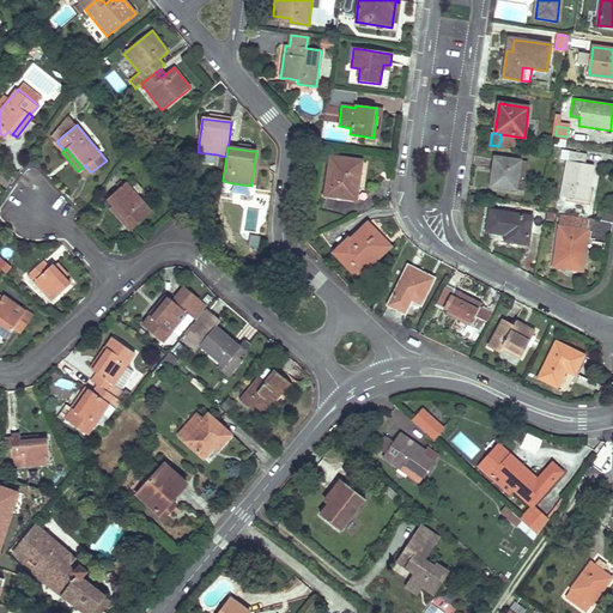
[(587,156),(562,151),(560,159),(568,161),(560,196),(587,201),(594,167),(586,164),(587,156)]
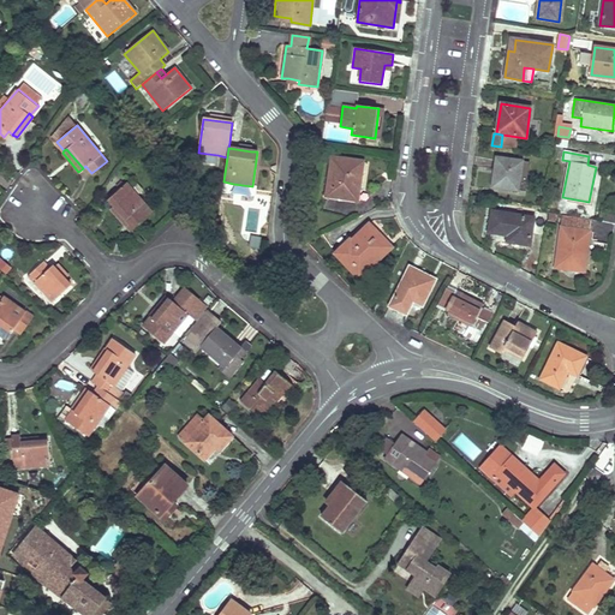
[(218,155),(198,153),(197,162),(216,165),(218,155)]
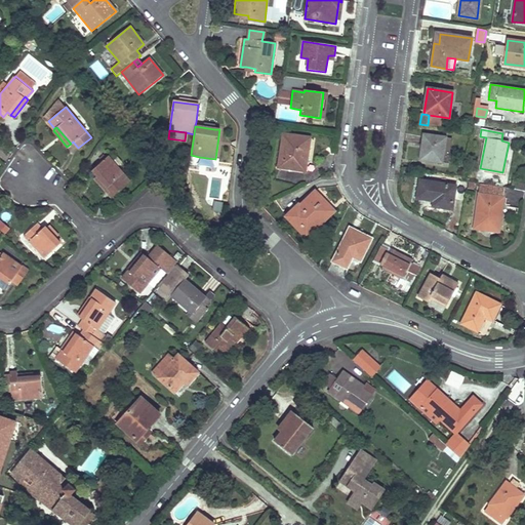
[(305,171),(310,137),(283,134),(279,167),(305,171)]
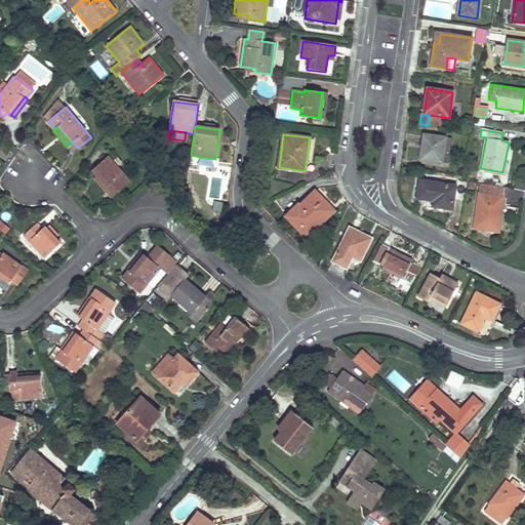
[(423,134),(420,160),(442,162),(445,137),(423,134)]
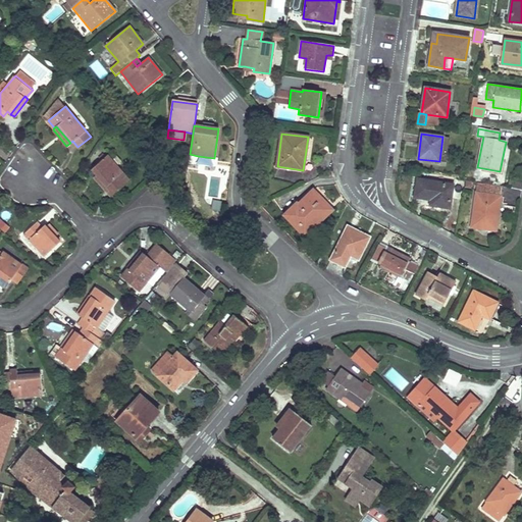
[(110,183),(112,185),(115,188),(127,176),(108,154),(93,168),(96,172),(106,184),(107,185),(110,183)]
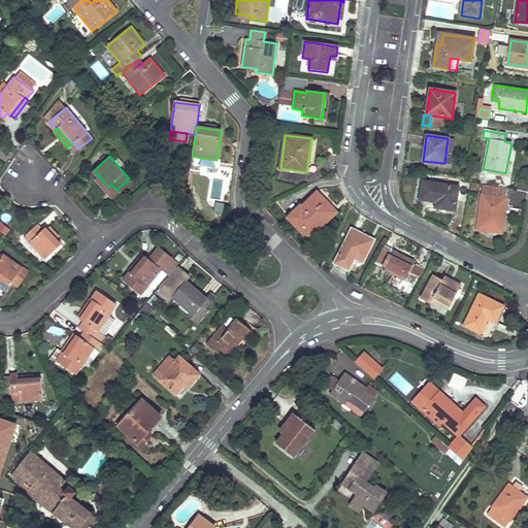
[(94,176),(104,188),(107,186),(97,174),(94,176)]
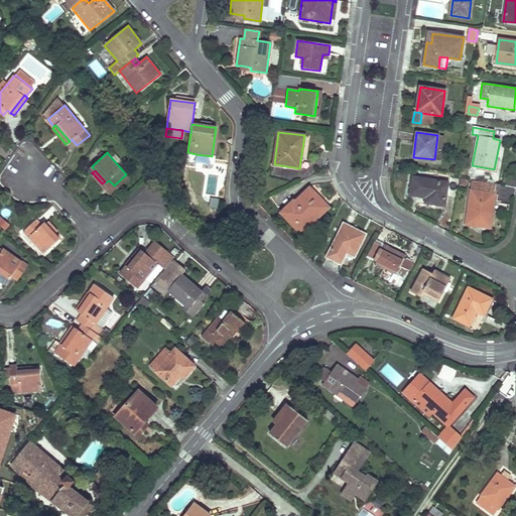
[(515,184),(515,177),(507,176),(506,186),(515,187),(515,184)]
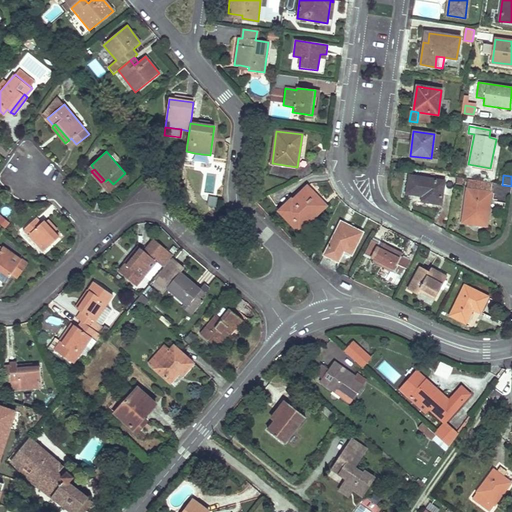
[(444,181),(409,176),(406,194),(422,196),(422,202),(441,205),(444,181)]
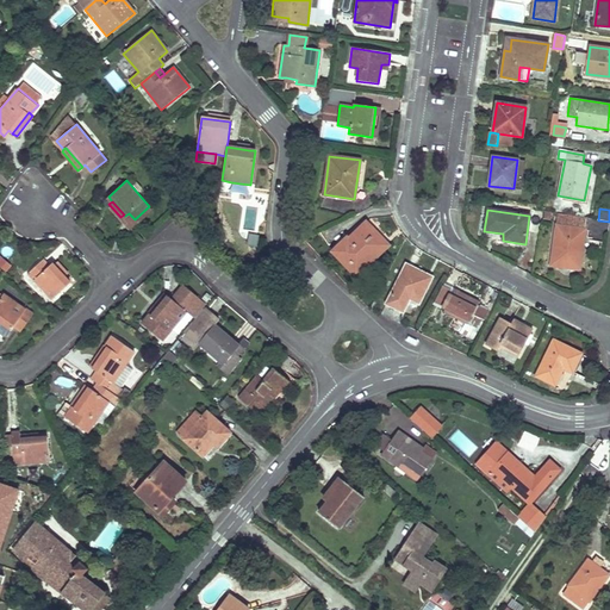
[(586,218),(558,215),(551,266),(578,269),(579,254),(578,254),(580,240),(584,240),(586,218)]
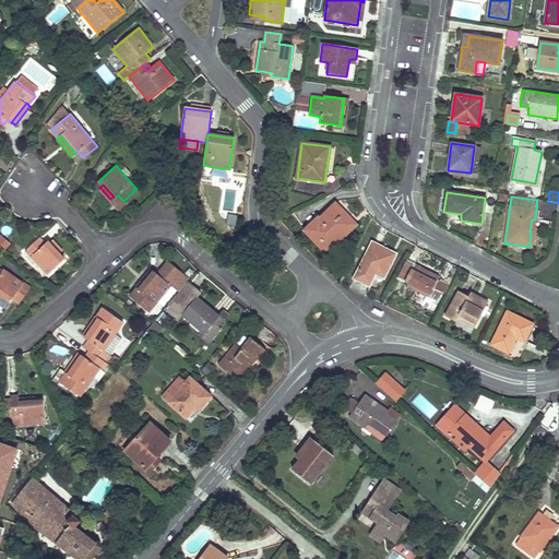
[(305,230),(326,253),(342,238),(337,235),(352,222),(335,203),(319,219),(318,217),(305,230)]
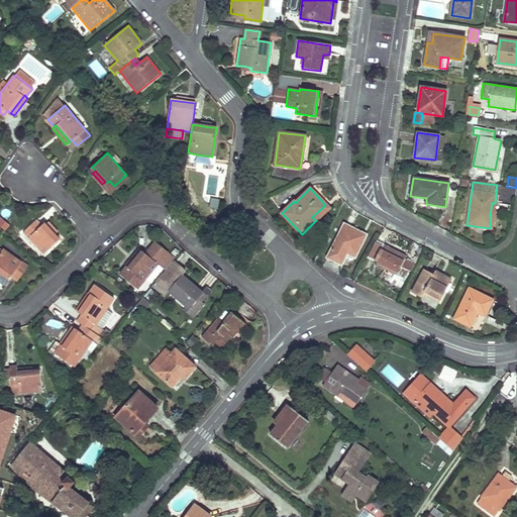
[(206,189),(207,208),(218,208),(218,197),(214,198),(214,189),(206,189)]
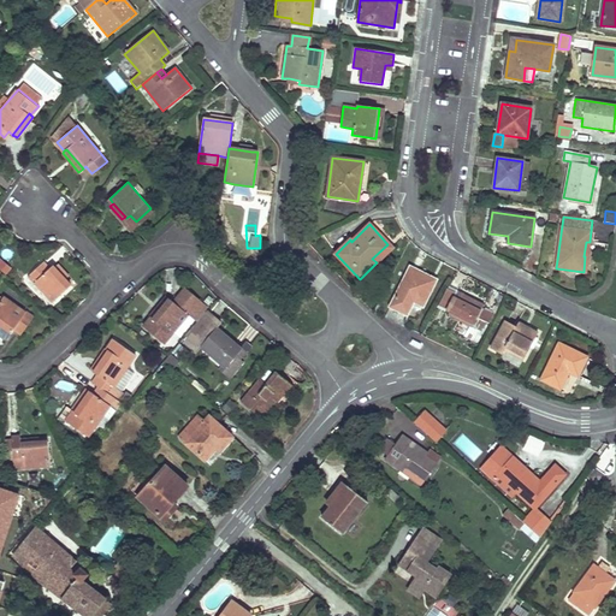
[(377,262),(392,248),(388,244),(372,259),(377,262)]
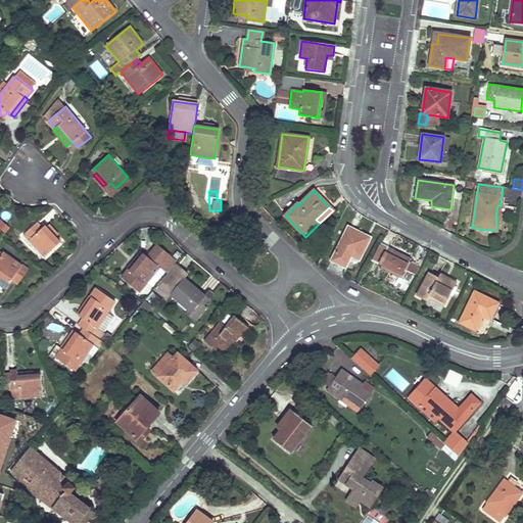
[(0,220),(0,229),(5,232),(9,225),(0,220)]
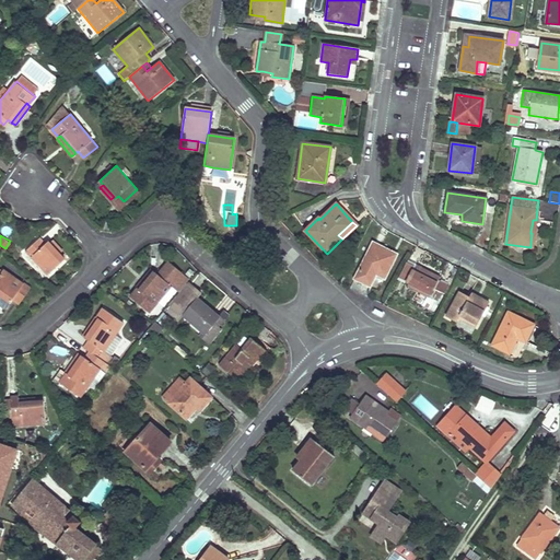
[(49,271),(57,265),(65,257),(60,253),(54,246),(49,242),(47,241),(45,243),(39,237),(27,249),(49,271)]
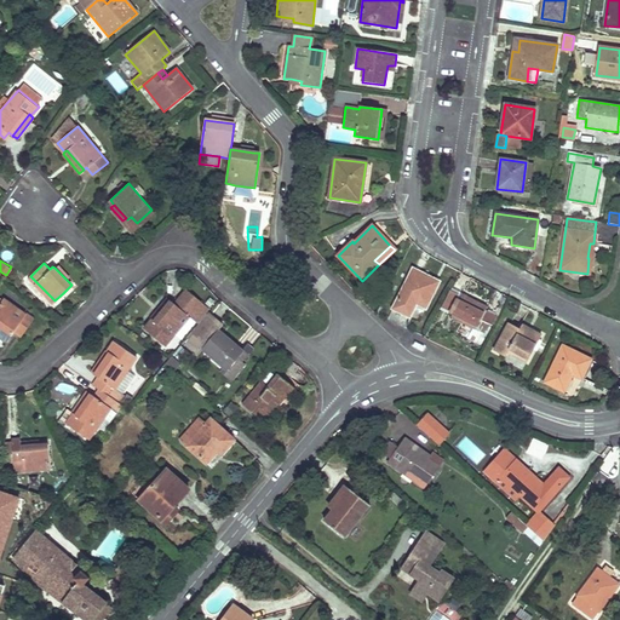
[(70,276),(58,264),(55,268),(59,273),(67,280),(70,276)]
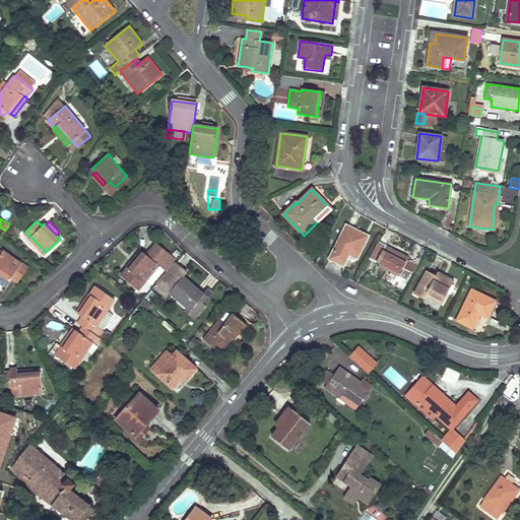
[(364,235),(346,225),(329,259),(343,267),(347,259),(349,255),(356,259),(365,244),(361,242),(364,235)]
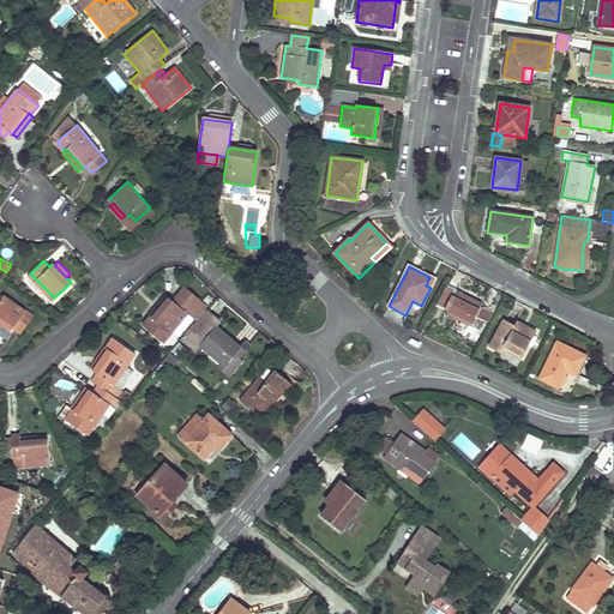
[(204,308),(208,304),(184,284),(173,299),(169,296),(154,314),(151,314),(143,324),(163,342),(187,312),(196,318),(204,308)]
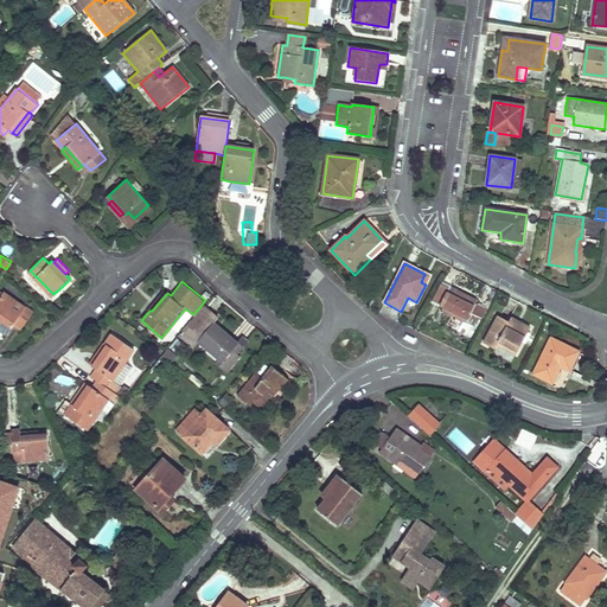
[(152,311),(167,293),(163,288),(147,308),(149,311),(152,311)]
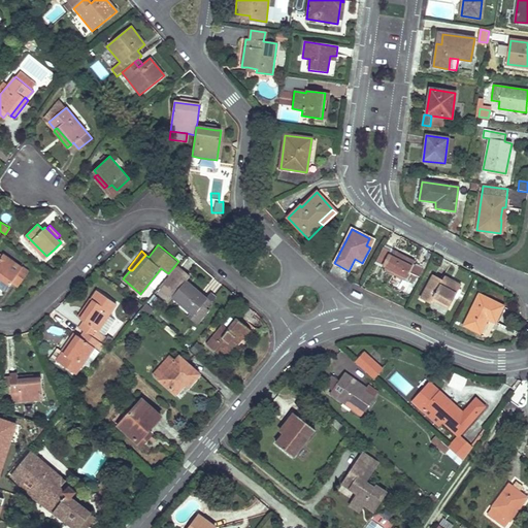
[(393,251),(384,270),(404,282),(415,262),(393,251)]
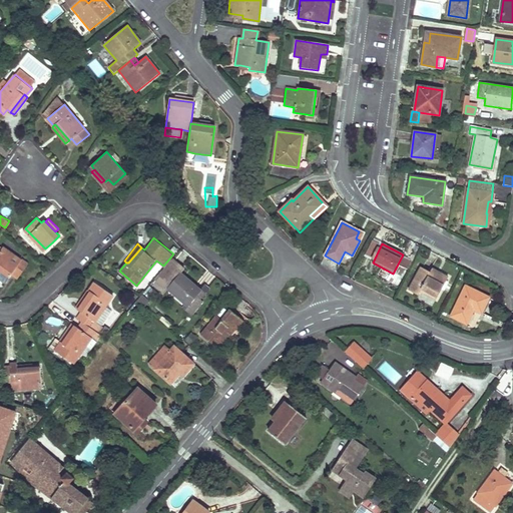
[(18,277),(27,264),(3,246),(2,248),(0,246),(0,269),(8,275),(10,277),(13,273),(18,277)]
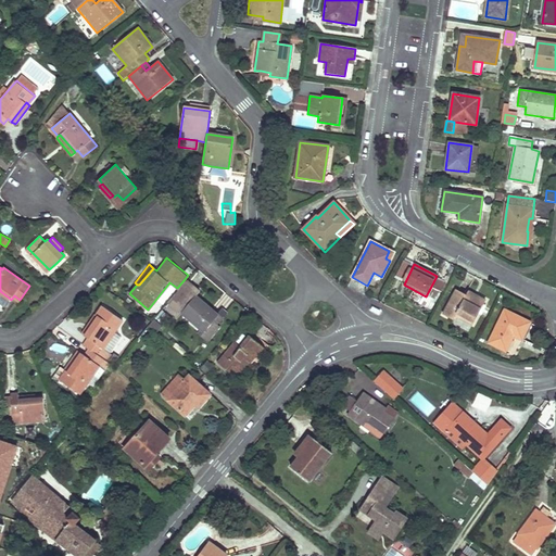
[(199,290),(185,279),(177,288),(168,300),(203,330),(217,314),(194,294),(199,290)]
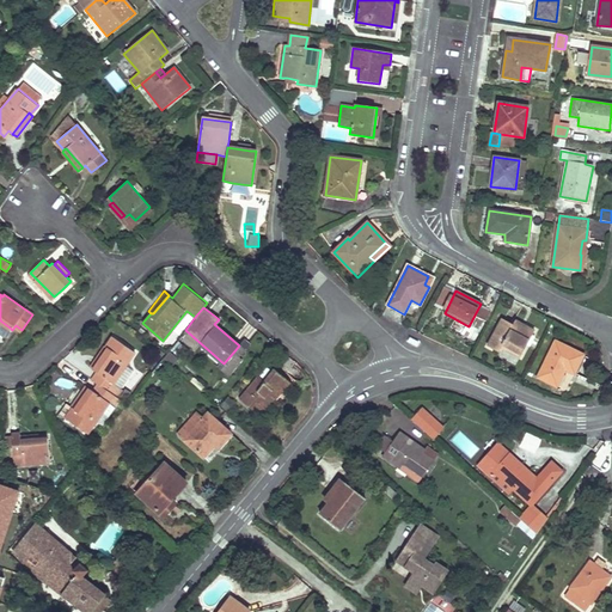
[(501,347),(520,356),(533,330),(525,325),(522,330),(512,325),(501,319),(487,347),(499,353),(501,347)]
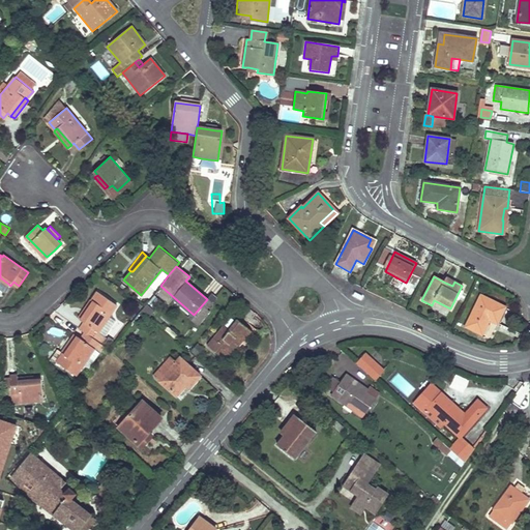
[(443,282),(452,286),(454,282),(445,277),(443,282)]
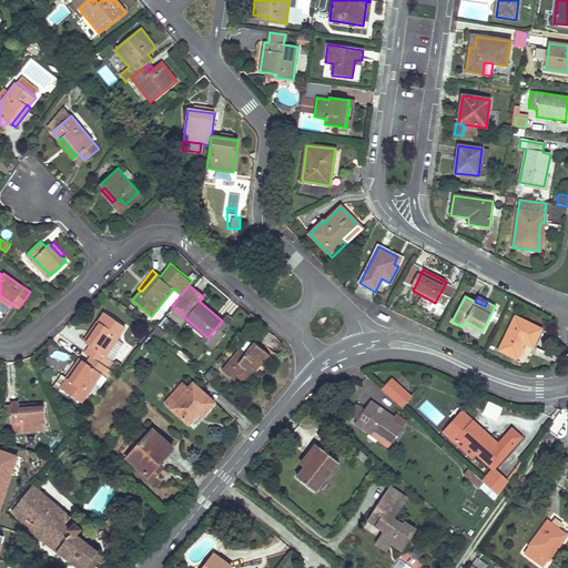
[(117,338),(124,326),(104,312),(98,322),(99,322),(85,342),(90,345),(85,352),(91,356),(109,368),(113,362),(112,359),(123,343),(117,338)]
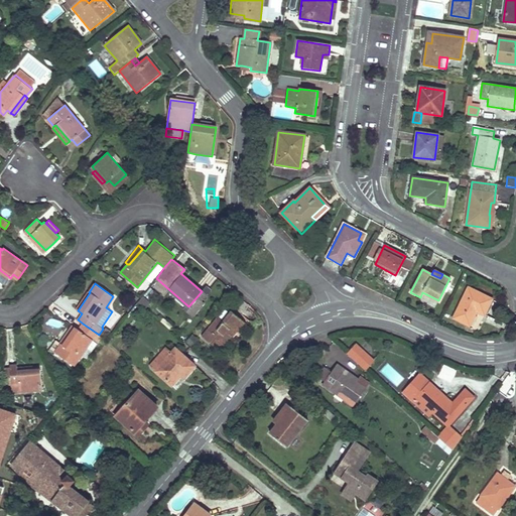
[(492,299),(468,288),(454,318),(469,326),(476,311),(484,315),(492,299)]
